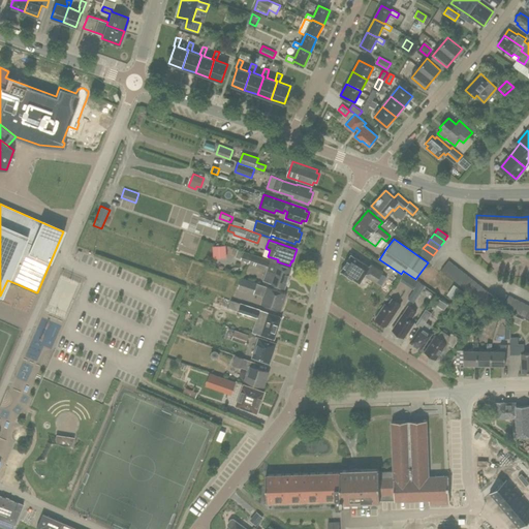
[(225,245),(213,246),(214,258),(226,257),(225,245)]
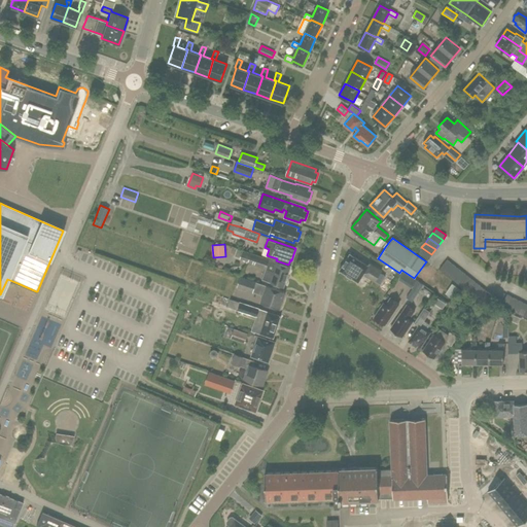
[(428,259),(431,254),(421,247),(418,252),(428,259)]
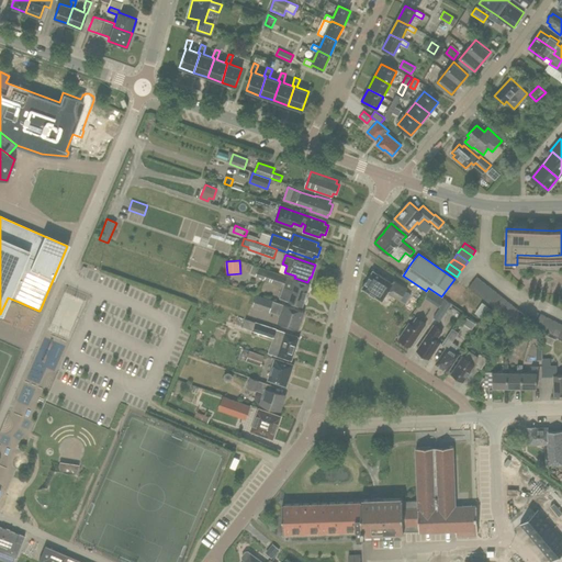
[(303,305),(310,283),(293,279),(253,265),(250,271),(257,273),(257,274),(265,277),(263,279),(284,285),(281,296),(287,299),(287,300),(303,305)]
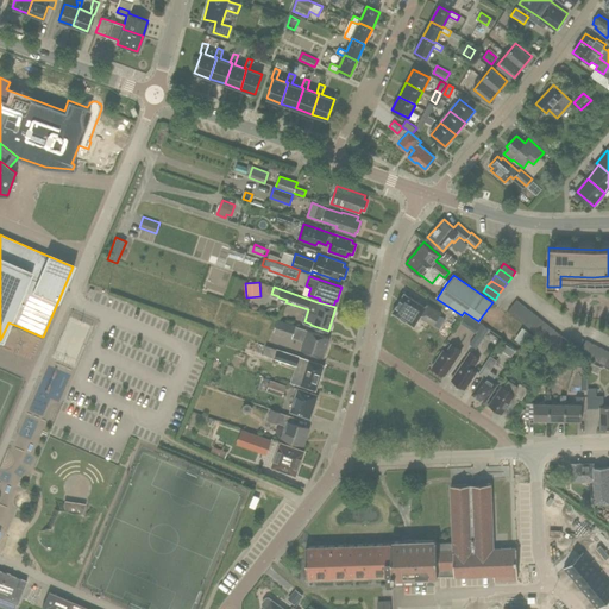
[(427,303),(425,306),(405,293),(393,312),(414,325),(420,315),(434,324),(441,312),(427,303)]
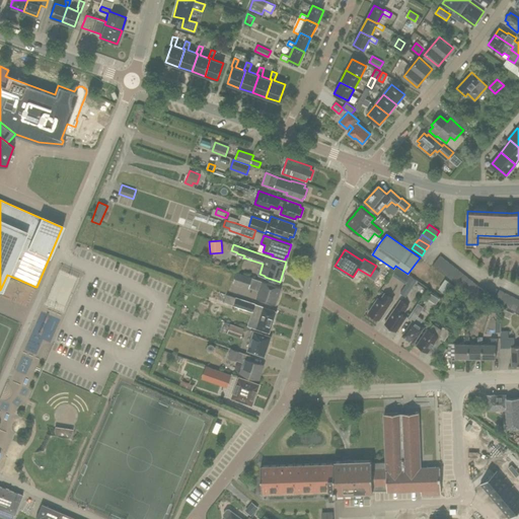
[(437,268),(445,258),(440,254),(433,265),(437,268)]
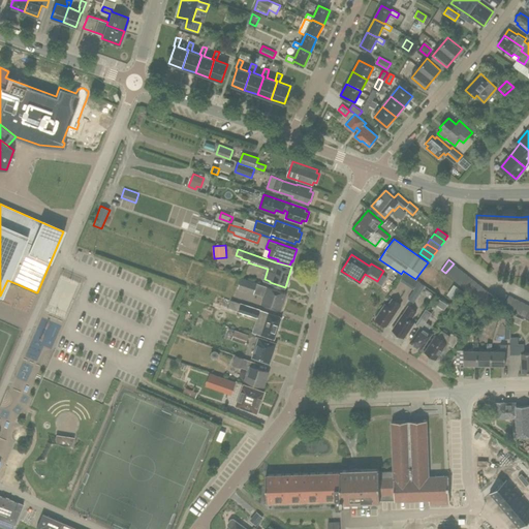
[(450,277),(458,268),(454,263),(445,273),(450,277)]
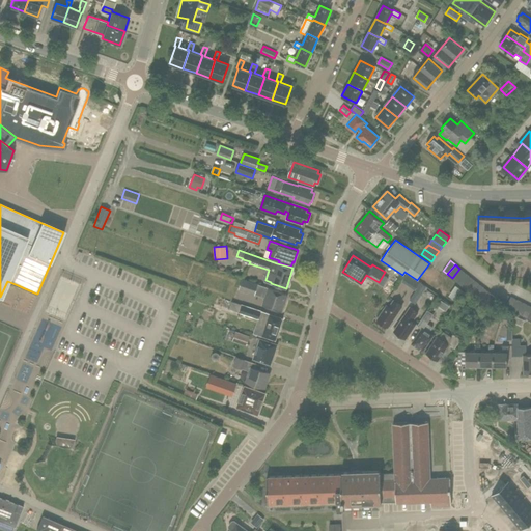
[(457,282),(465,273),(459,269),(452,278),(457,282)]
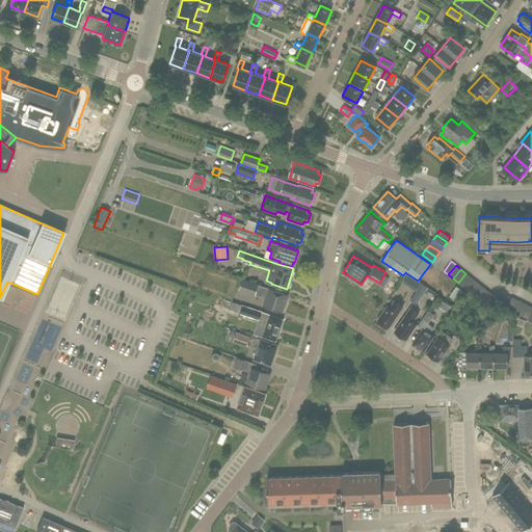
[(462,287),(471,276),(466,273),(458,283),(462,287)]
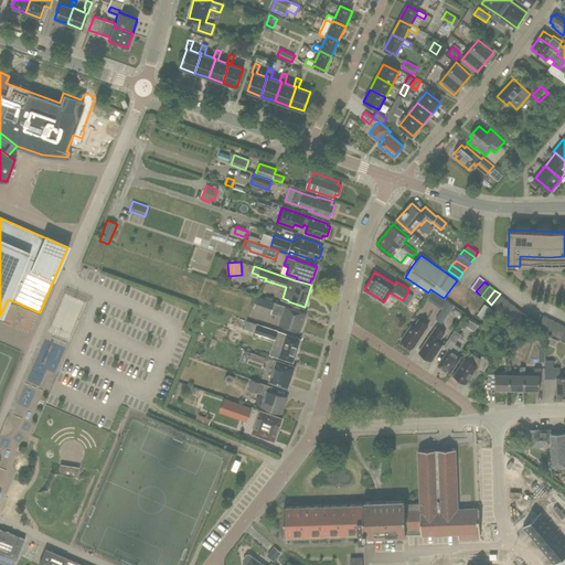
[(440,308),(446,300),(435,294),(429,301),(440,308)]
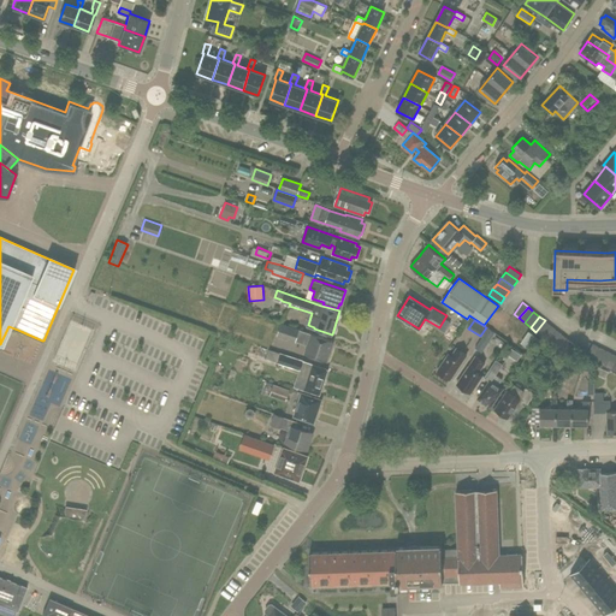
[(542,337),(550,325),(545,320),(535,332),(542,337)]
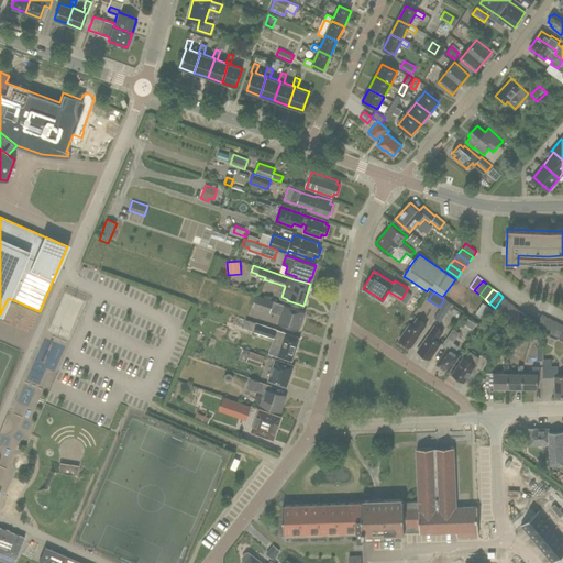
[(278,322),(299,330),(306,311),(285,304),(285,305),(274,300),(257,295),(253,306),(271,311),(280,315),(278,322)]
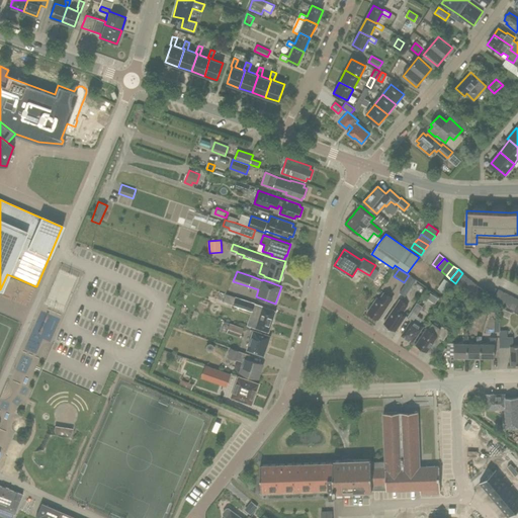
[(460,287),(467,277),(462,273),(455,283),(460,287)]
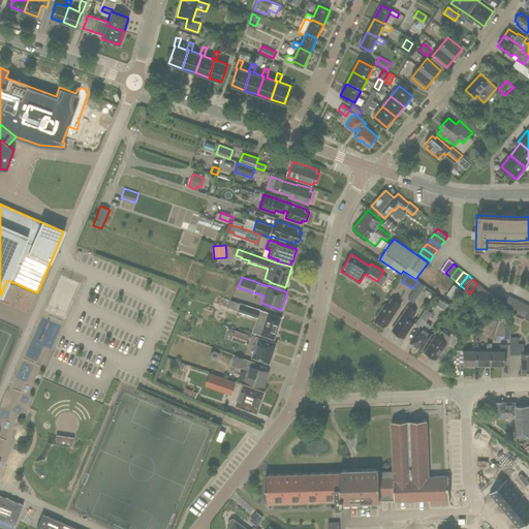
[(414,303),(423,289),(426,285),(418,281),(407,298),(414,303)]
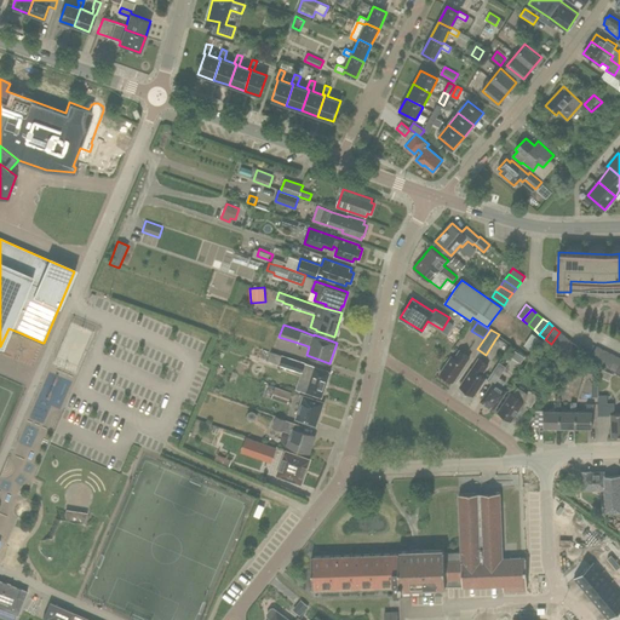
[(557,348),(566,337),(560,332),(551,344),(557,348)]
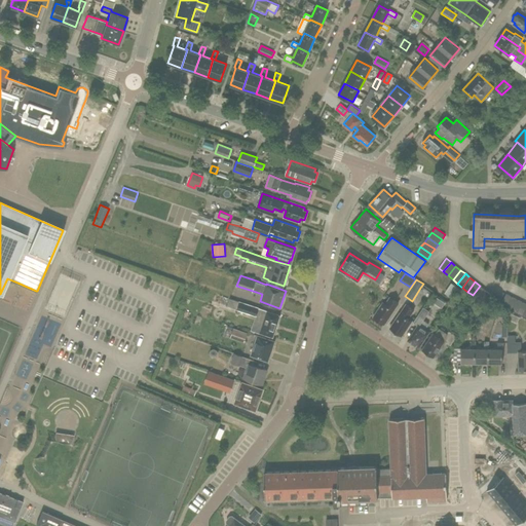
[(452,298),(459,289),(451,283),(444,292),(452,298)]
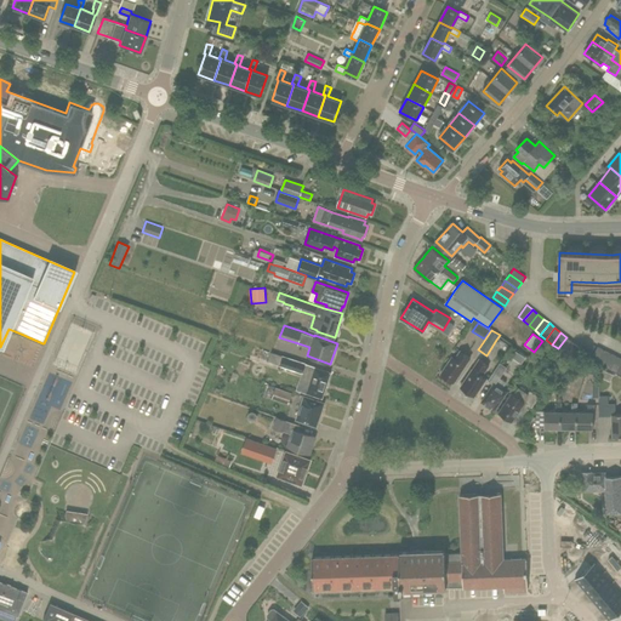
[(56,364),(56,365),(78,375),(79,375),(86,359),(78,355),(86,355),(92,341),(86,341),(80,339),(80,336),(67,336),(63,348),(56,364)]
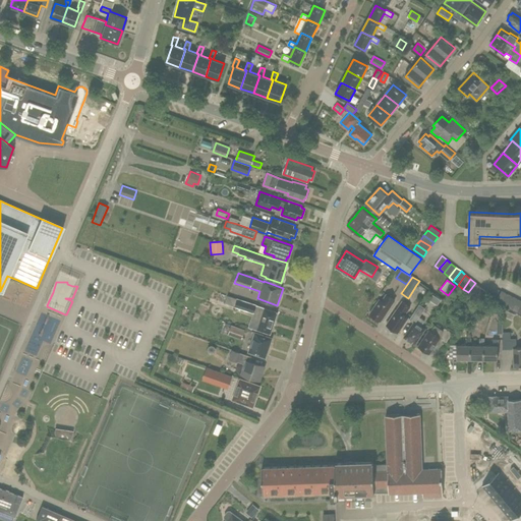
[(472,296),(480,286),(475,283),(468,292),(472,296)]
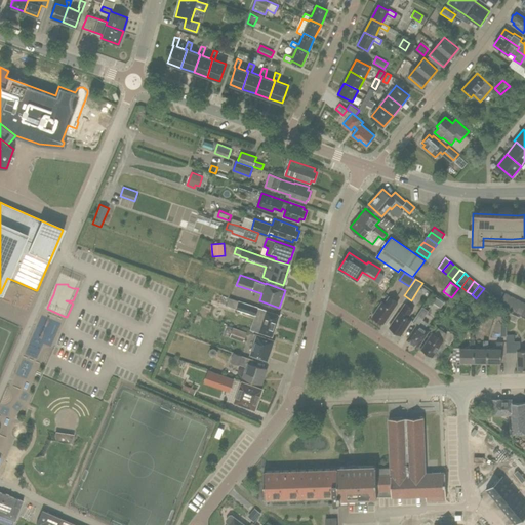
[(427,295),(430,291),(422,287),(419,291),(427,295)]
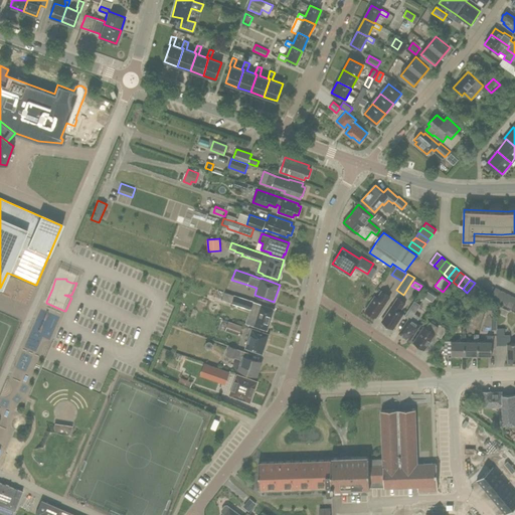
[(472,297),(479,287),(475,283),(467,293),(472,297)]
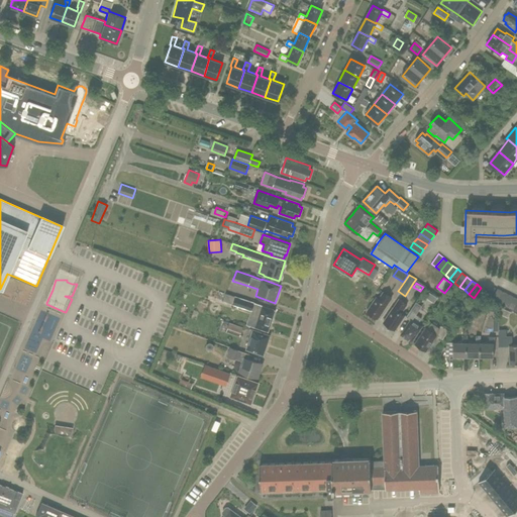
[(481,288),(474,298),(478,301),(486,292),(481,288)]
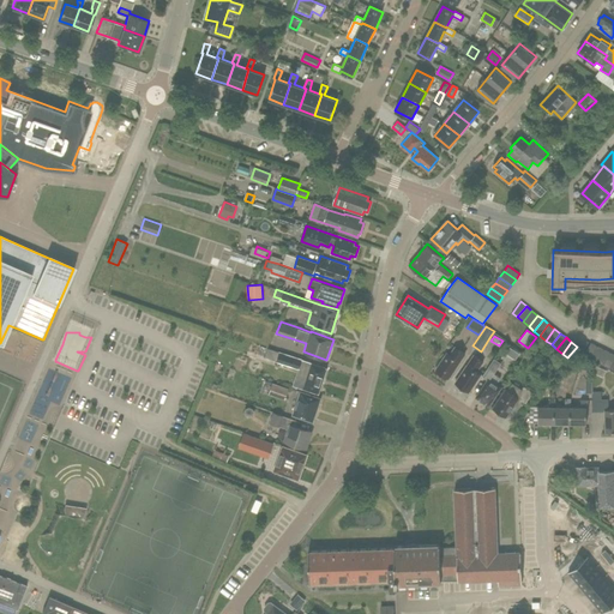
[(590,359),(596,345),(590,342),(584,355),(590,359)]
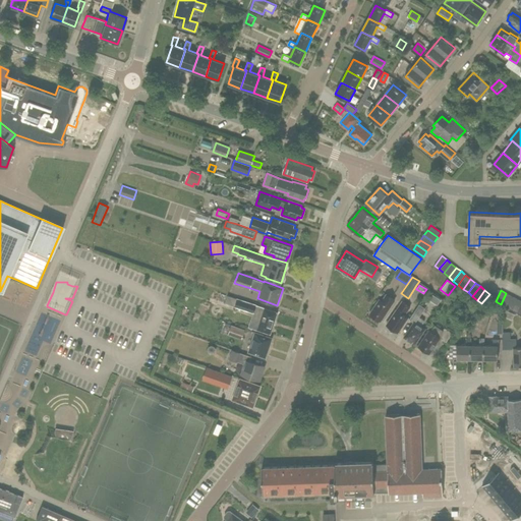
[(507,307),(512,296),(506,293),(501,304),(507,307)]
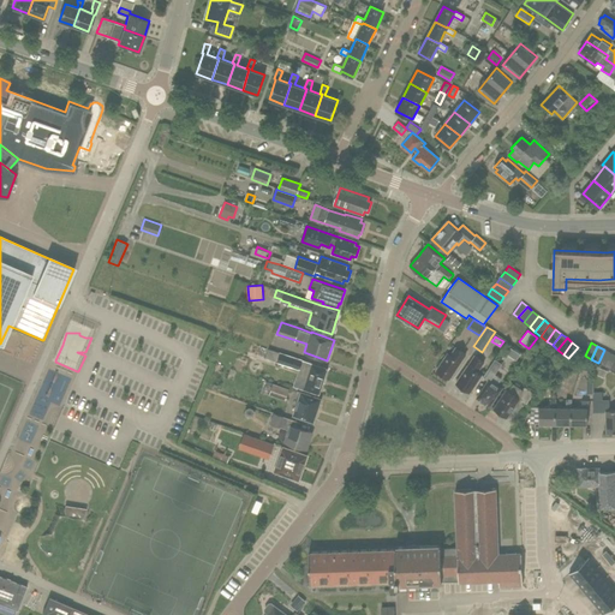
[(436,370),(449,378),(466,353),(457,347),(451,354),(447,352),(436,370)]
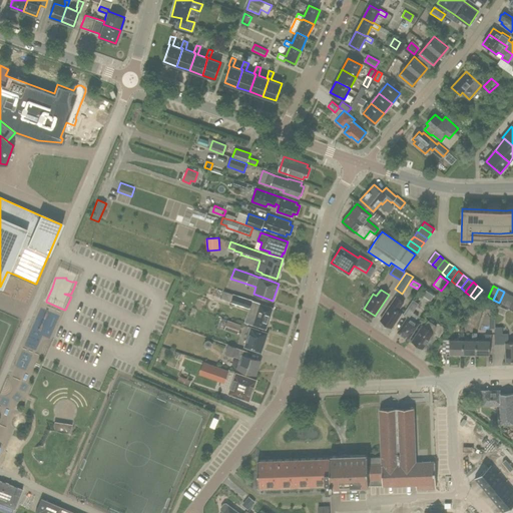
[(431,300),(434,295),(426,290),(422,295),(431,300)]
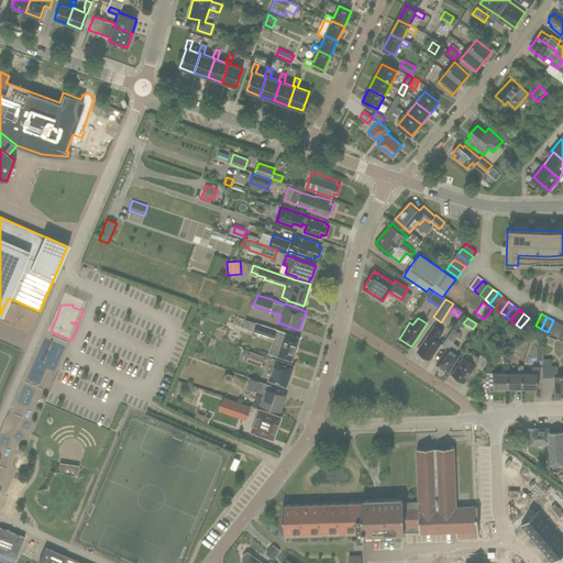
[(254,331),(256,323),(246,319),(244,328),(254,331)]
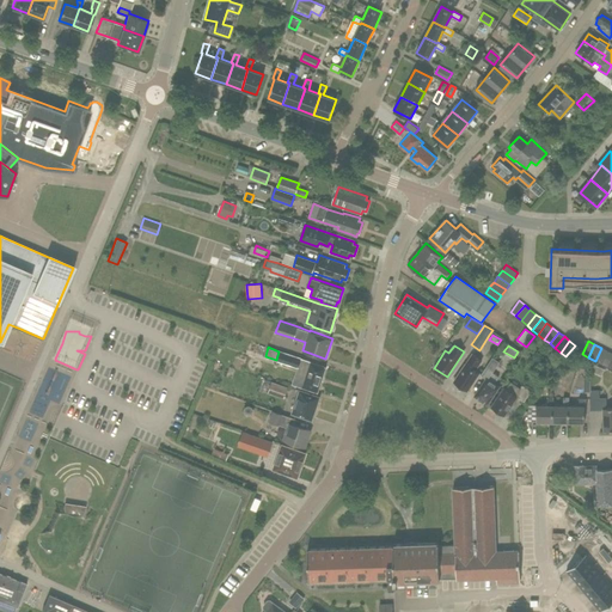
[(601,363),(607,350),(601,348),(595,361),(601,363)]
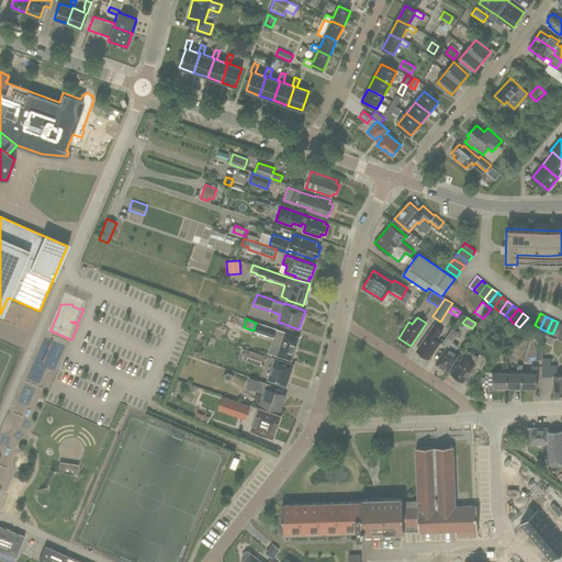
[(558,337),(561,328),(561,324),(558,322),(552,334),(558,337)]
